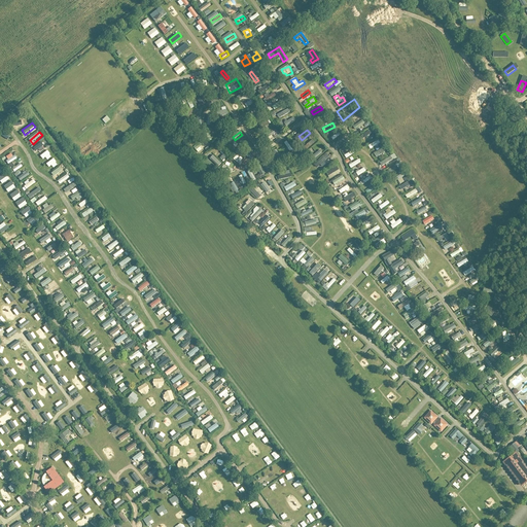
[(335,141),(342,135),(340,132),(331,138),(335,141)]
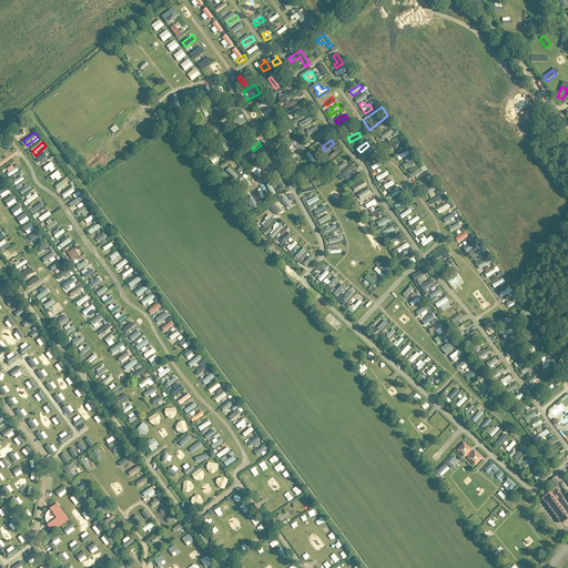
[(408,150),(397,156),(401,161),(411,154),(408,150)]
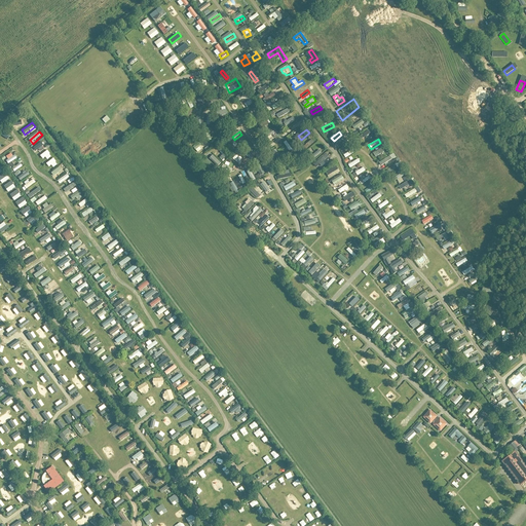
[(44,148),(44,149),(47,147),(43,141),(36,146),(40,151),(44,148)]
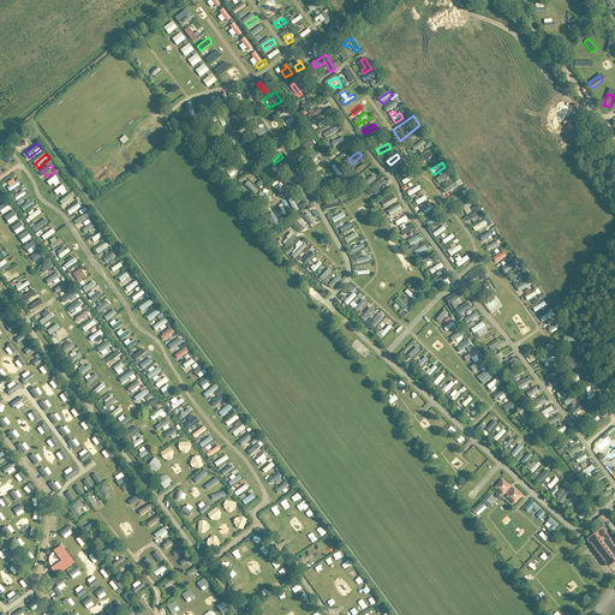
[(412,174),(402,180),(405,185),(415,179),(412,174)]
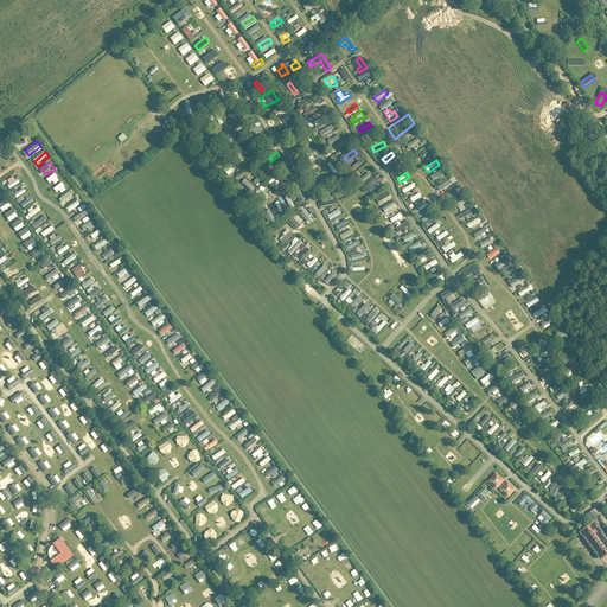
[(46,177),(49,184),(55,181),(56,183),(61,180),(57,173),(46,177)]
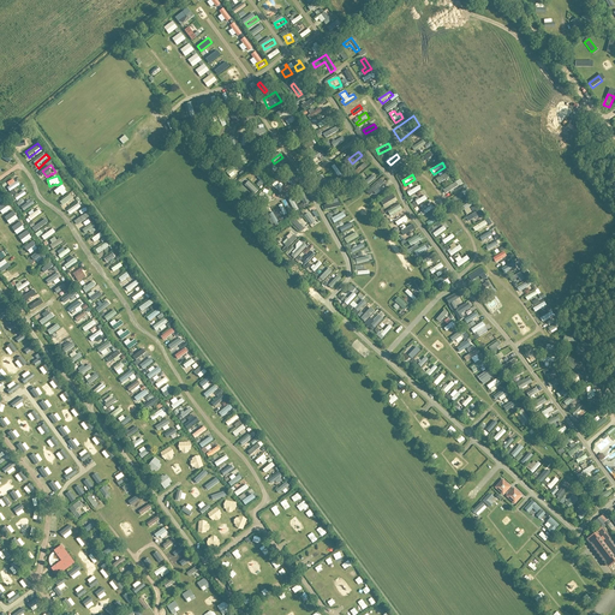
[(244,175),(232,189),(248,204),(261,191),(244,175)]
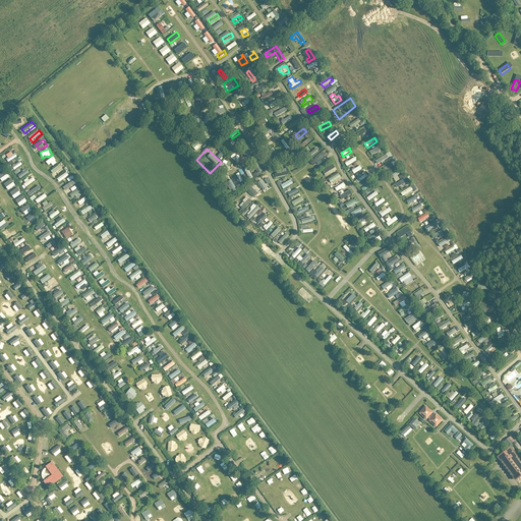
[(317,149),(309,154),(311,157),(320,152),(317,149)]
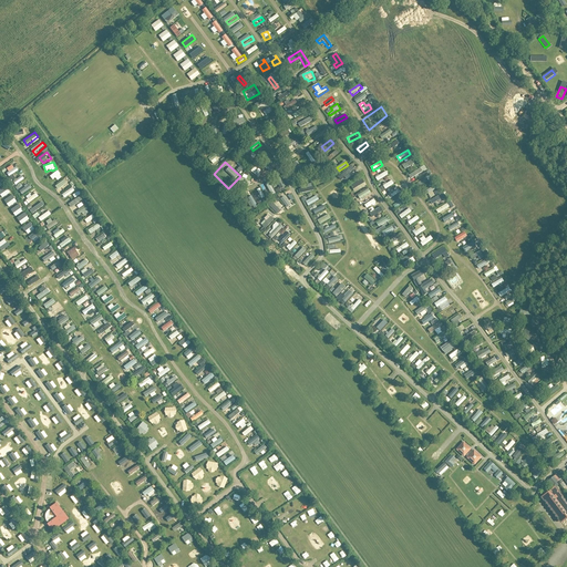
[(9,177),(19,171),(17,167),(7,173),(9,177)]
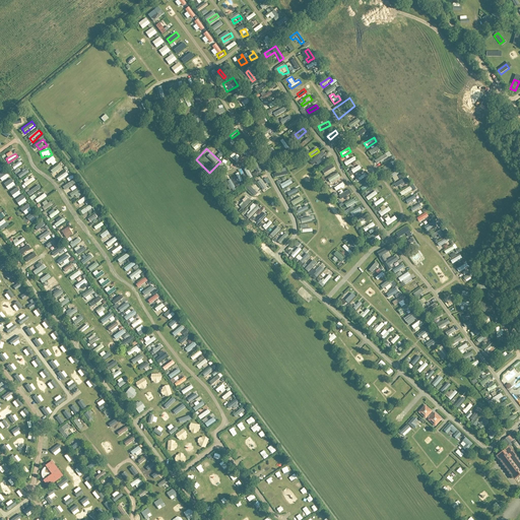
[(382,160),(383,161),(388,157),(385,153),(375,159),(378,164),(382,160)]
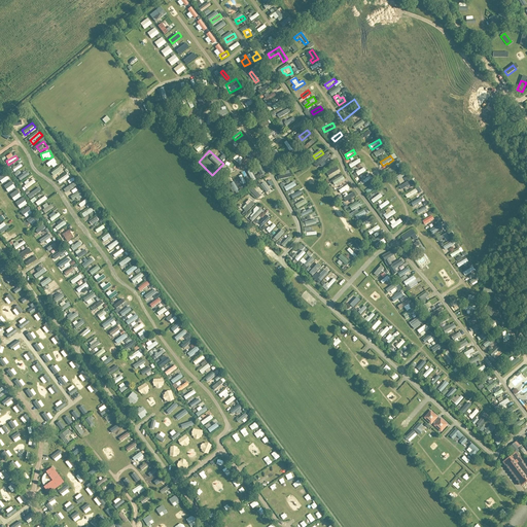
[(359,159),(349,165),(352,169),(361,163),(359,159)]
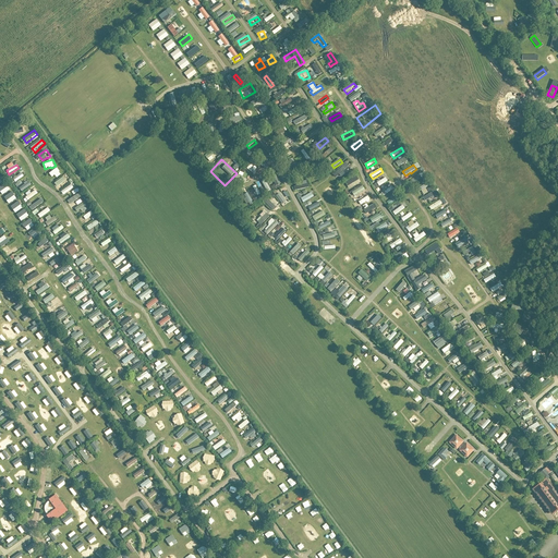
[(22,173),(14,179),(16,183),(24,177),(22,173)]
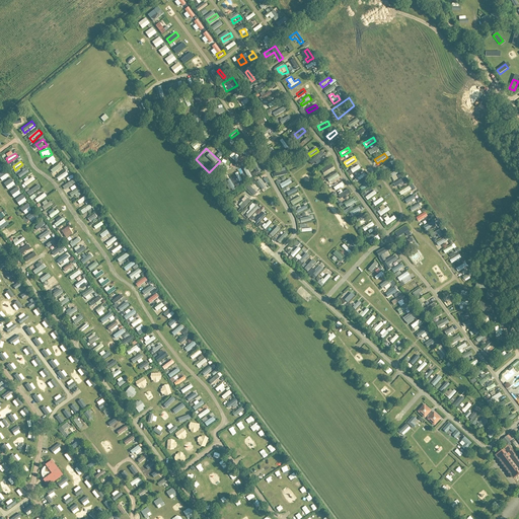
[(54,174),(63,169),(60,164),(51,169),(54,174)]
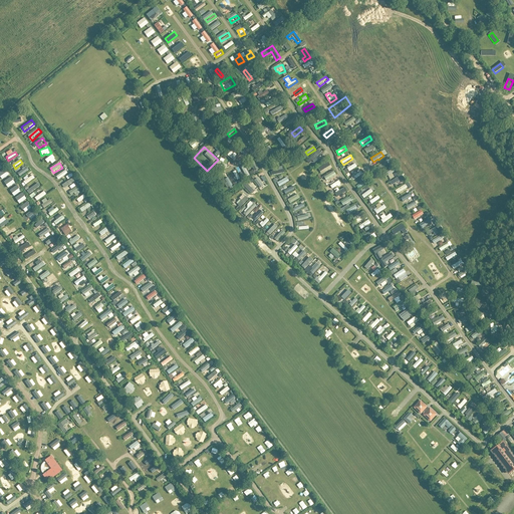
[(0,172),(0,177),(3,180),(8,175),(3,169),(0,172)]
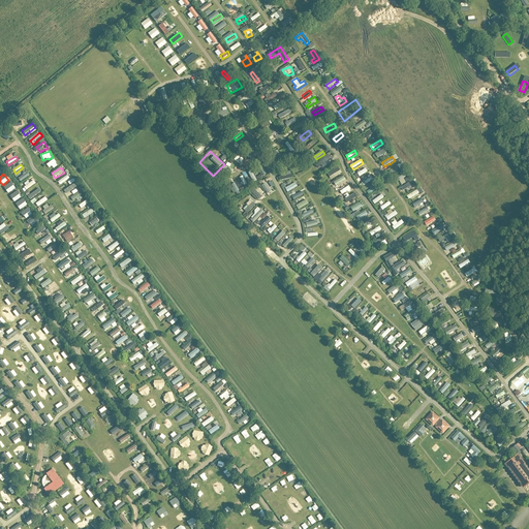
[(27,174),(18,179),(20,182),(29,177),(27,174)]
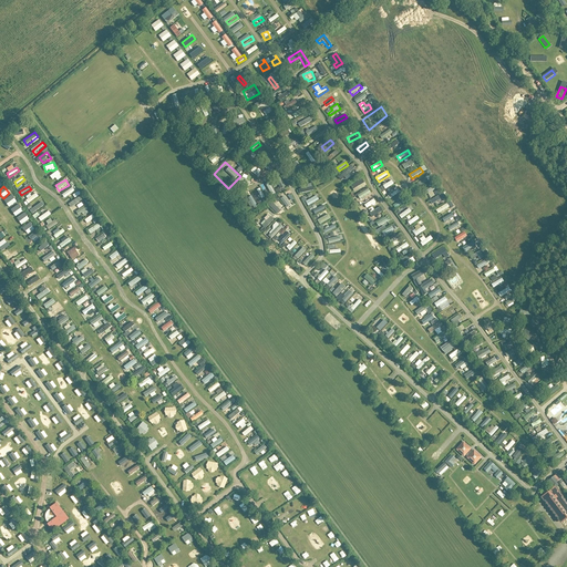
[(66,198),(75,192),(72,186),(62,194),(66,198)]
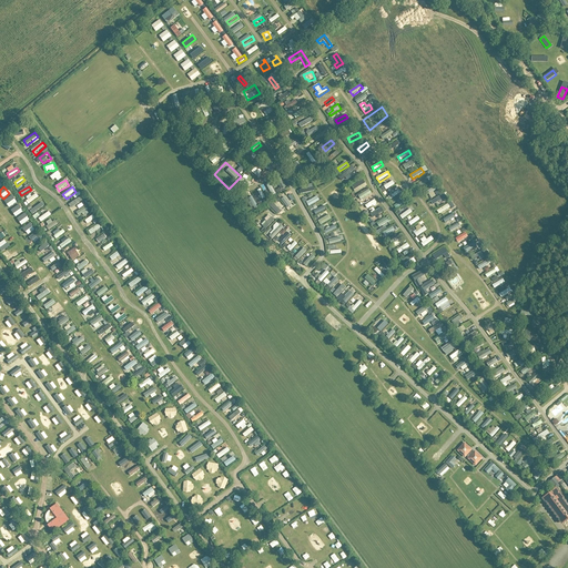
[(358,196),(362,201),(373,193),(369,189),(358,196)]
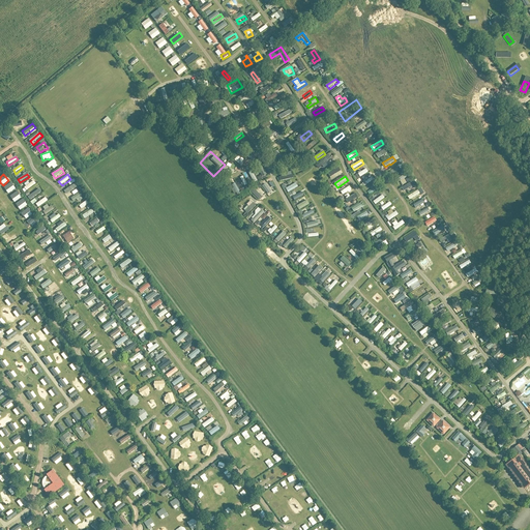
[(34,181),(25,187),(27,190),(36,183),(34,181)]
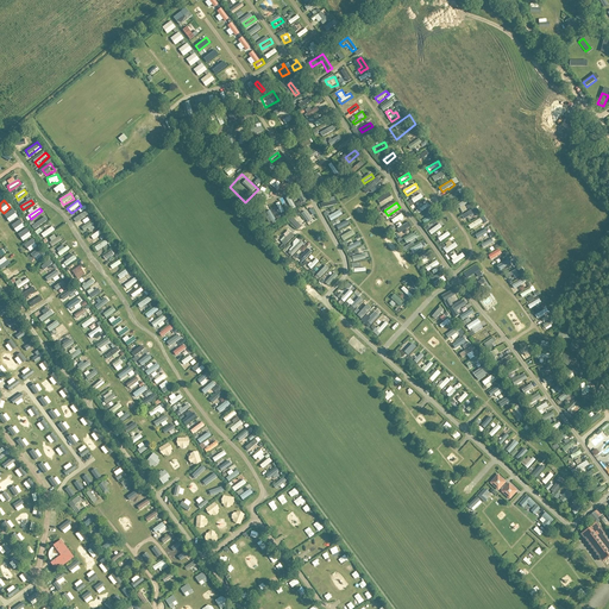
[(307,208),(302,211),(307,223),(312,221),(307,208)]
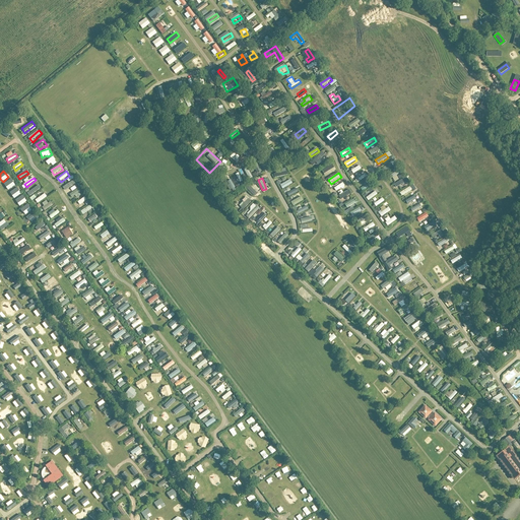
[(288,182),(288,183),(282,187),(283,189),(294,184),(291,180),(288,182)]
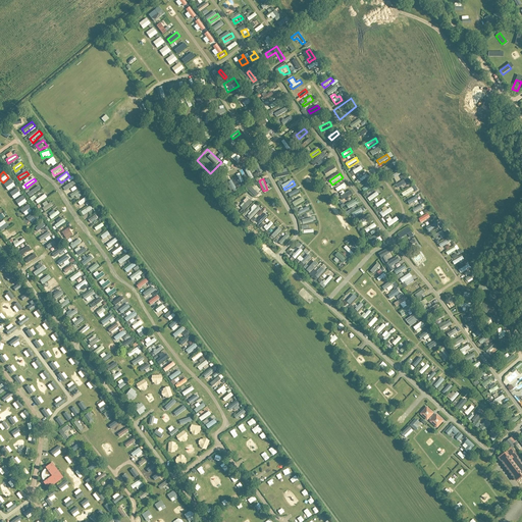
[(71,181),(64,188),(66,191),(74,186),(71,181)]
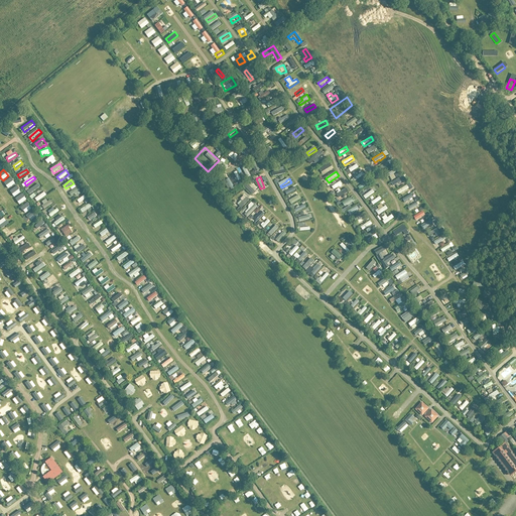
[(334,189),(343,184),(341,181),(333,185),(334,189)]
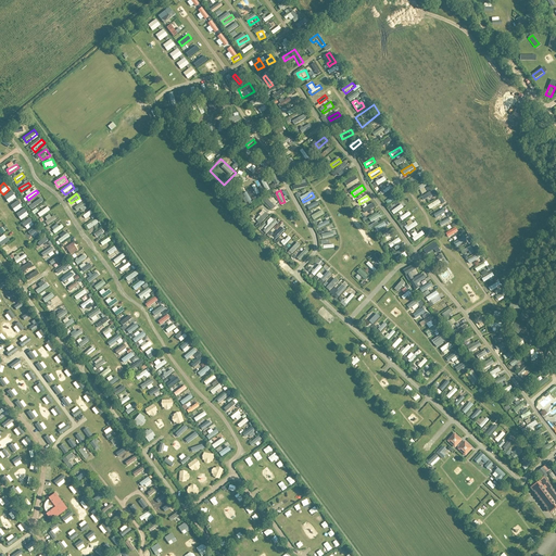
[(12,211),(21,203),(17,200),(9,207),(12,211)]
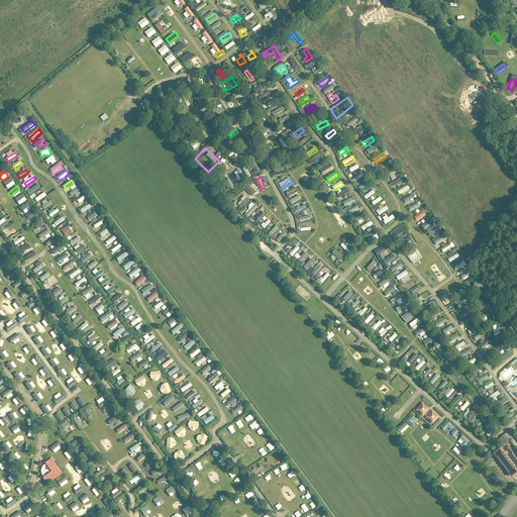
[(72,197),(81,191),(79,187),(69,193),(72,197)]
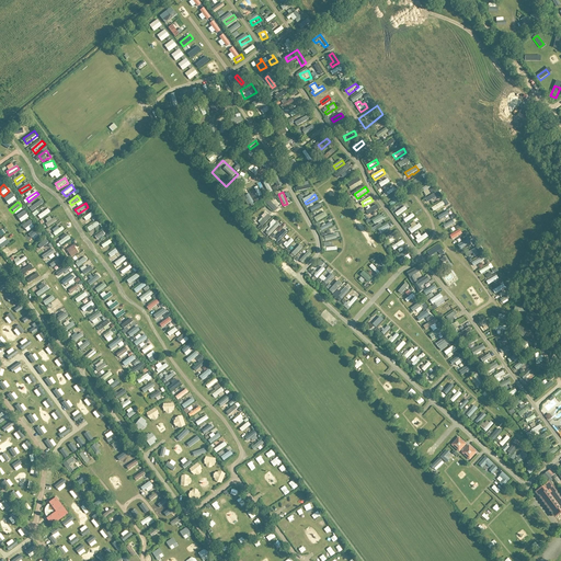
[(311,213),(322,207),(321,203),(309,208),(311,213)]
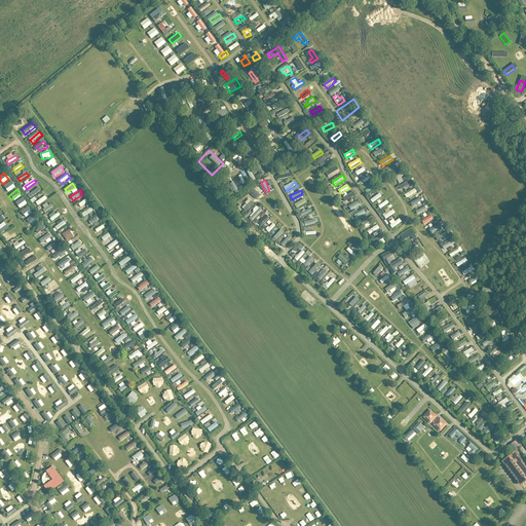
[(347,201),(354,196),(352,193),(345,198),(347,201)]
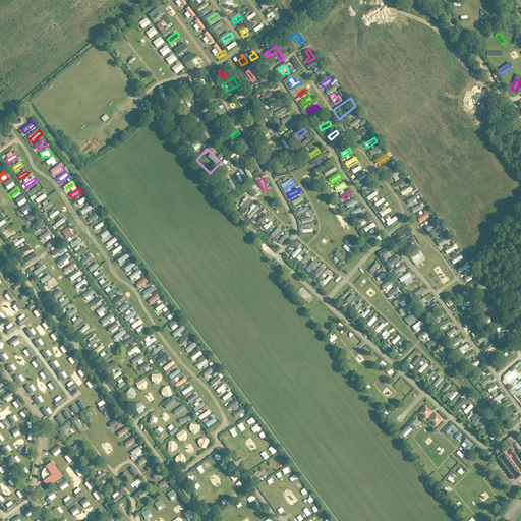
[(369,200),(379,194),(377,191),(367,197),(369,200)]
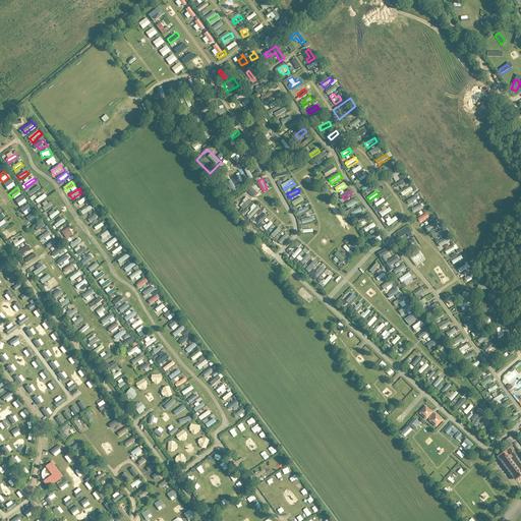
[(45,193),(36,199),(38,204),(47,196),(45,193)]
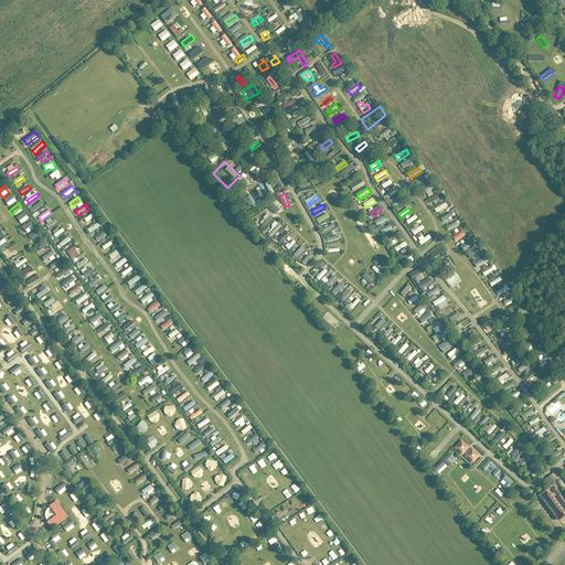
[(23,212),(16,220),(18,223),(27,215),(23,212)]
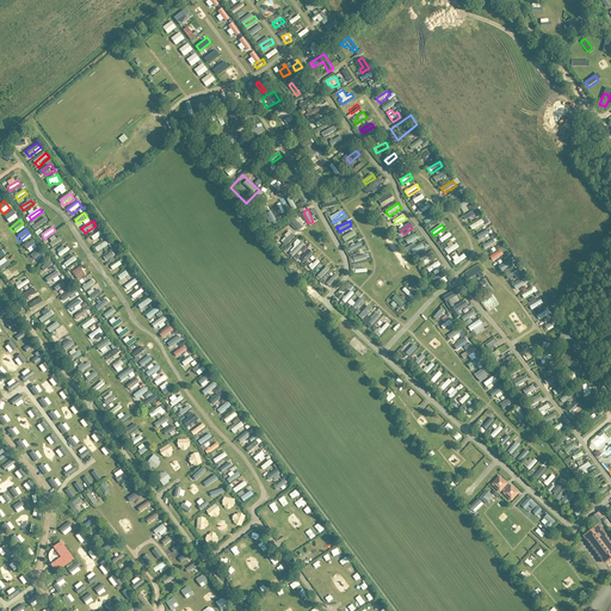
[(477,235),(481,240),(491,234),(487,229),(477,235)]
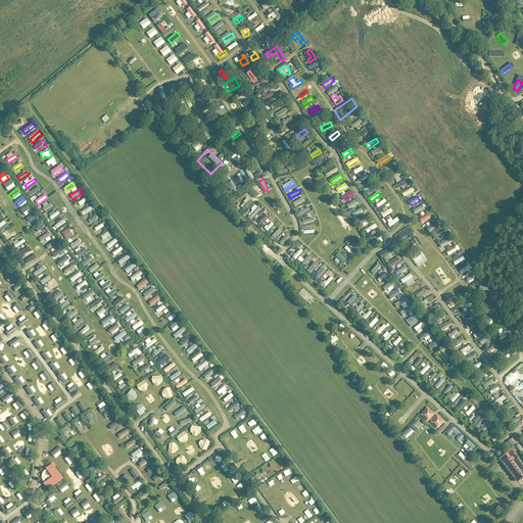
[(81,206),(89,202),(86,198),(79,202),(81,206)]
